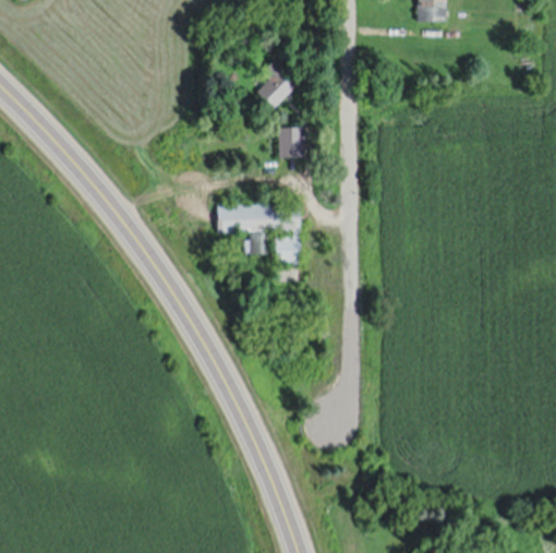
[(445,0),(445,23),(417,23),(417,0),(445,0)]
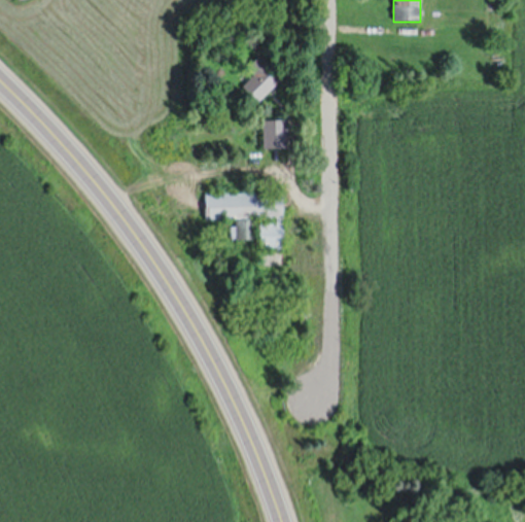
[(279,80),(256,101),(242,85),(252,75),(245,68),(257,57),(279,80)]
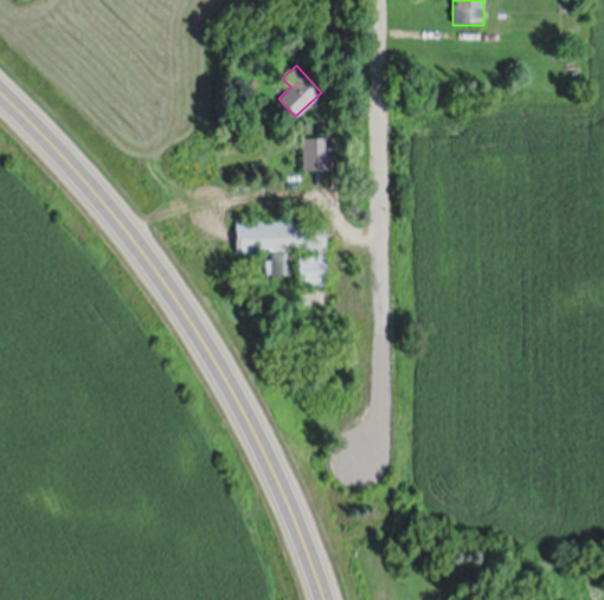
[(328,172),(302,172),(302,140),(328,140),(328,172)]
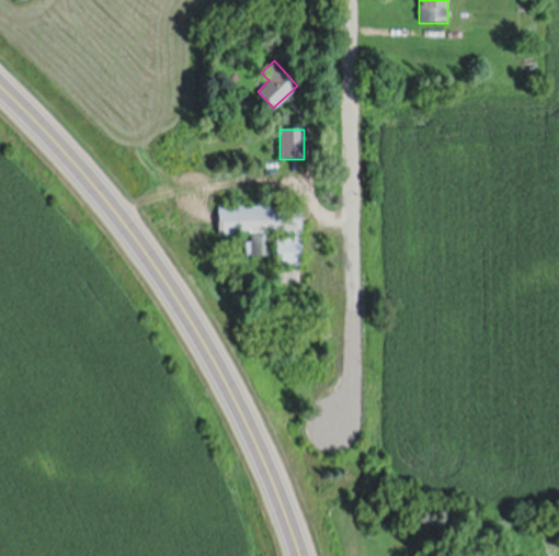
[(300,205),(301,268),(277,268),(276,238),(296,238),(296,233),(219,235),(219,206),(300,205)]
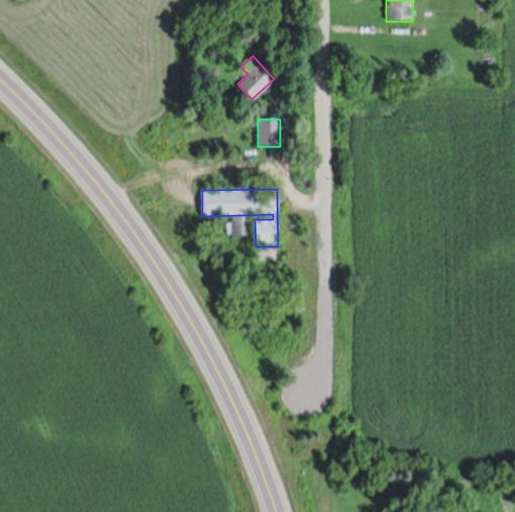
[(249,217),(249,234),(231,235),(231,234),(226,234),(225,222),(230,222),(230,217),(249,217)]
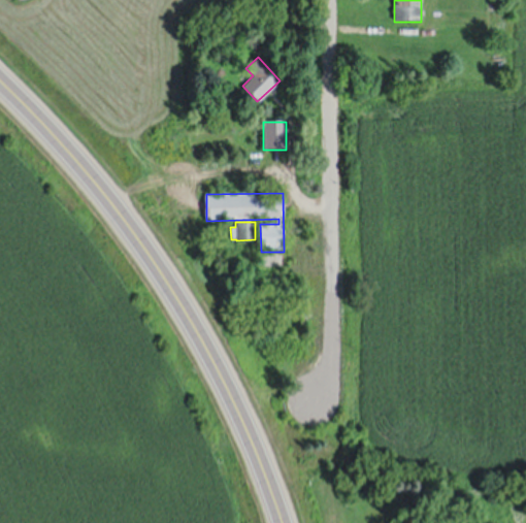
All buildings are outlined.
